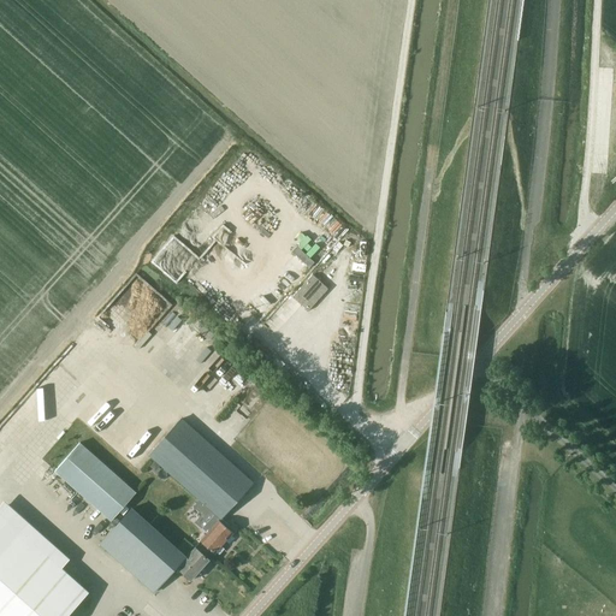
[(308,309),(330,288),(314,272),(292,294),(308,309)]
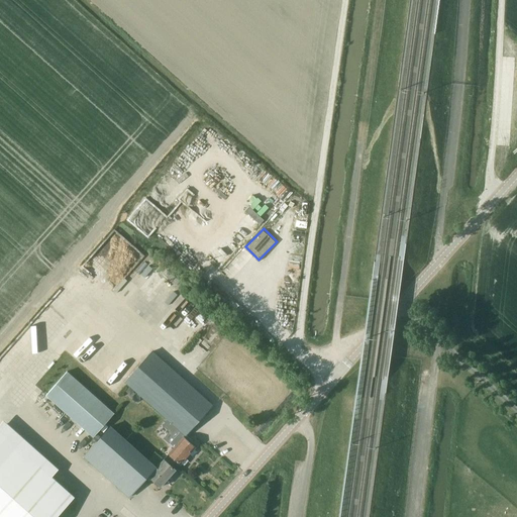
[(145,276),(153,267),(149,265),(142,273),(145,276)]
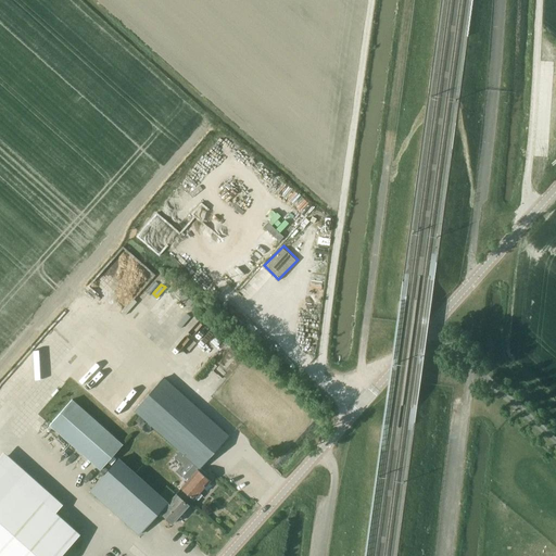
[(165,379),(136,411),(194,465),(184,477),(188,481),(187,483),(184,482),(181,484),(182,489),(194,500),(212,481),(199,470),(229,437),(165,379)]
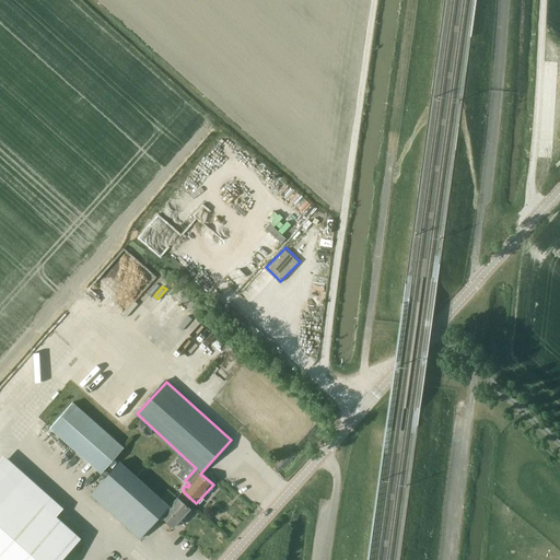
[(101,474),(124,447),(72,403),(49,429),(101,474)]
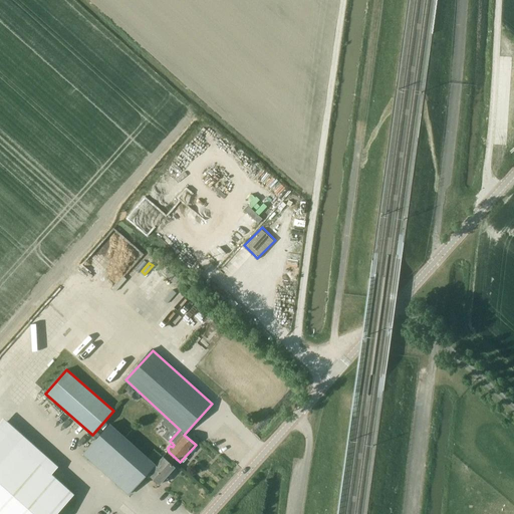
[(110,424),(83,454),(129,495),(148,474),(160,485),(175,468),(164,457),(156,465),(110,424)]
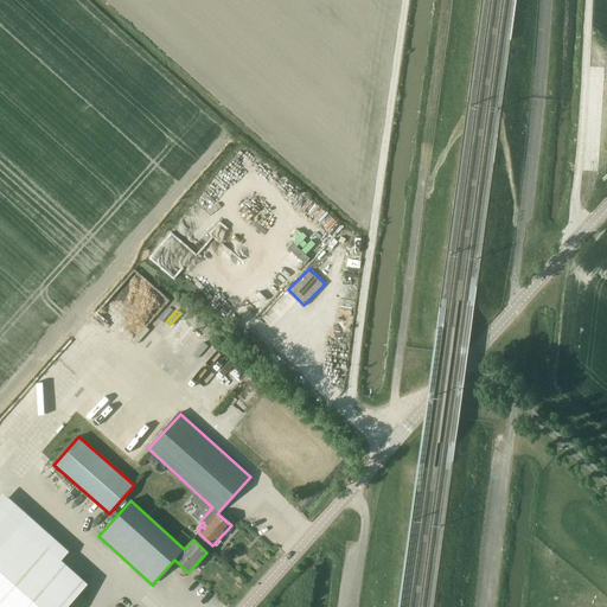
[(0,505),(0,606),(66,606),(88,583),(0,505)]
